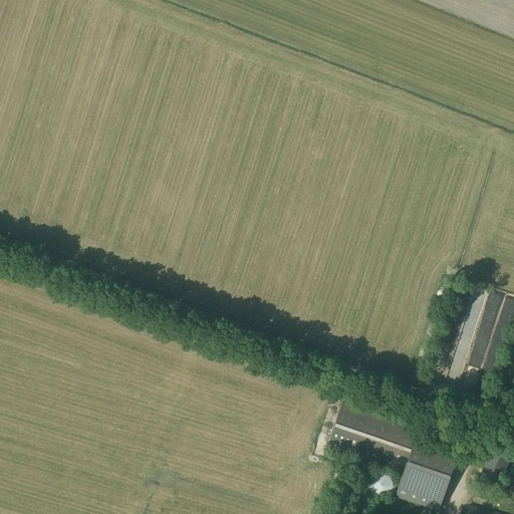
[(476,319),(473,323),(481,328),(484,324),(476,319)]
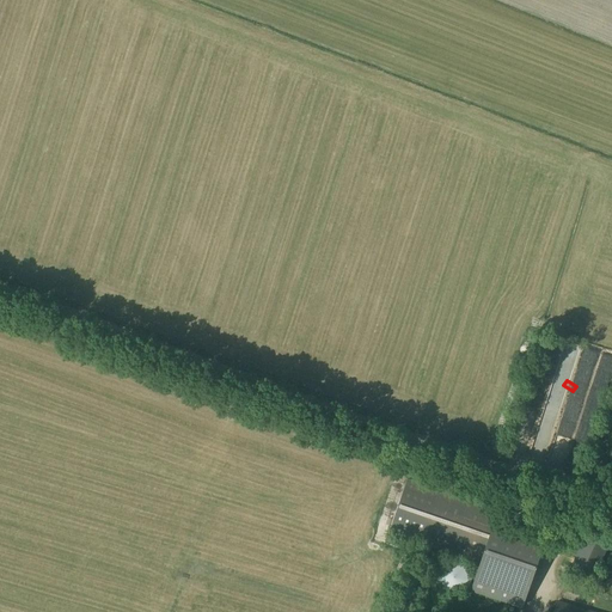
[(408,479),(390,532),(481,563),(495,522),(500,510),(408,479)]
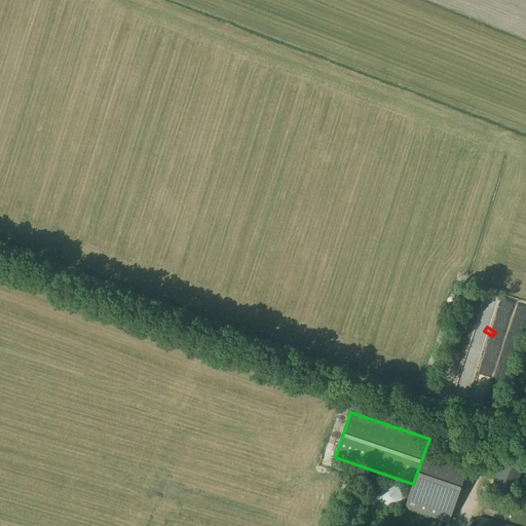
[(413,484),(406,506),(445,520),(465,462),(425,449),(413,484)]
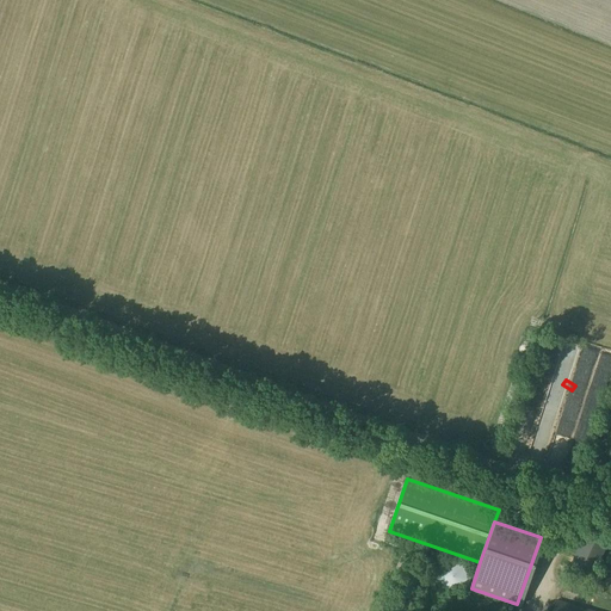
[(587,529),(572,566),(593,575),(610,539),(587,529)]
